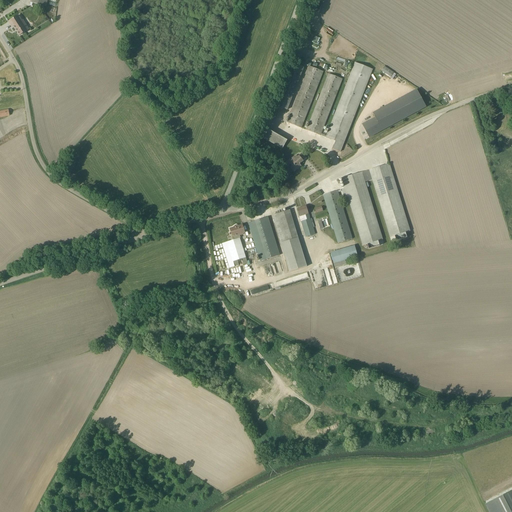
[(18,15),(8,22),(12,28),(13,27),(19,36),(29,30),(23,20),(22,21),(18,15)]
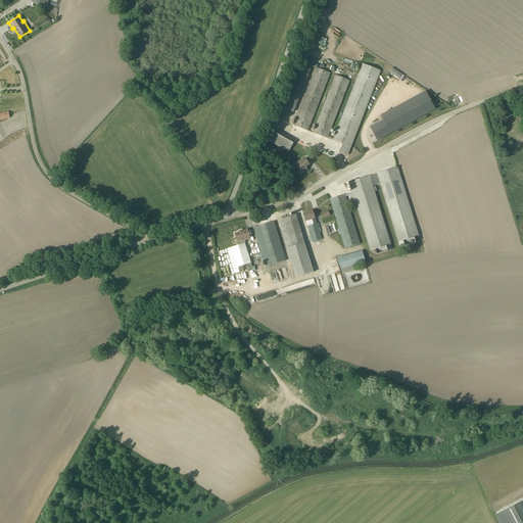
[(297,64),(281,107),(293,112),(311,69),(297,64)]
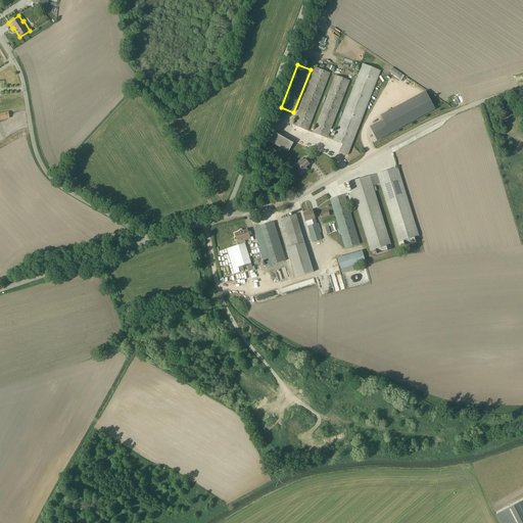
[(381,72),(363,64),(332,141),(342,145),(339,152),(347,155),(381,72)]
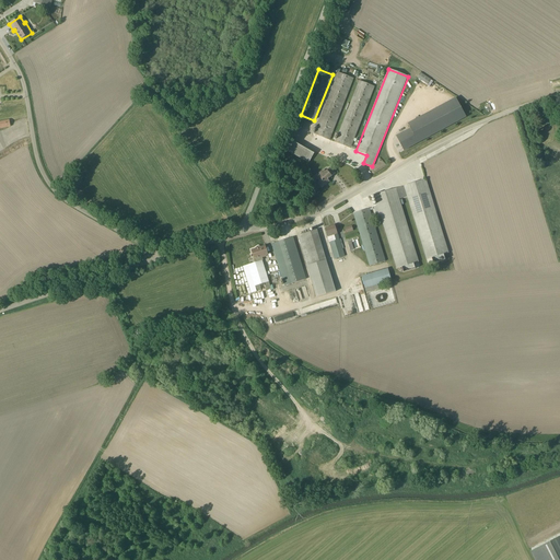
[(353,79),(338,72),(314,135),(329,140),(353,79)]
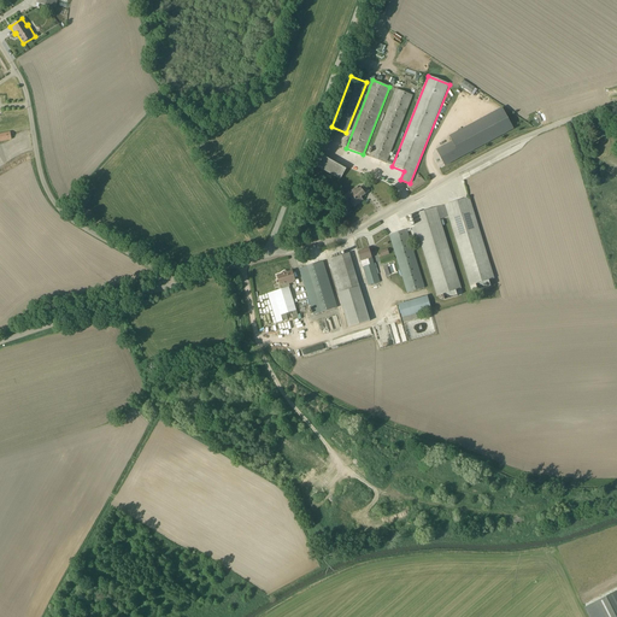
[(412,97),(395,89),(369,157),(392,165),(392,164),(387,162),(412,97)]
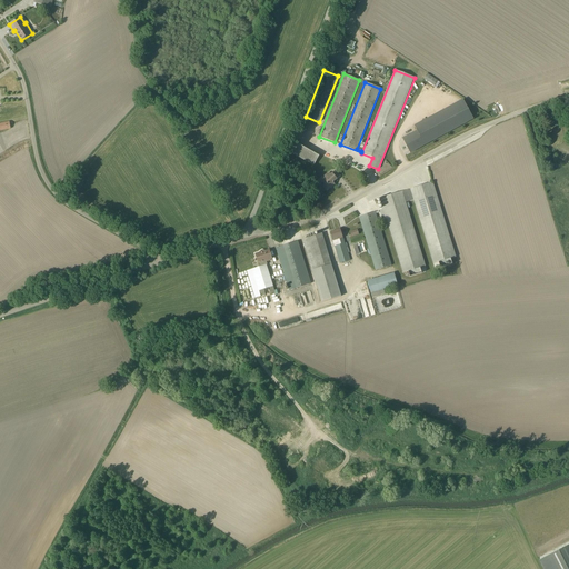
[(402,139),(410,153),(475,120),(463,100),(415,127),(417,131),(402,139)]
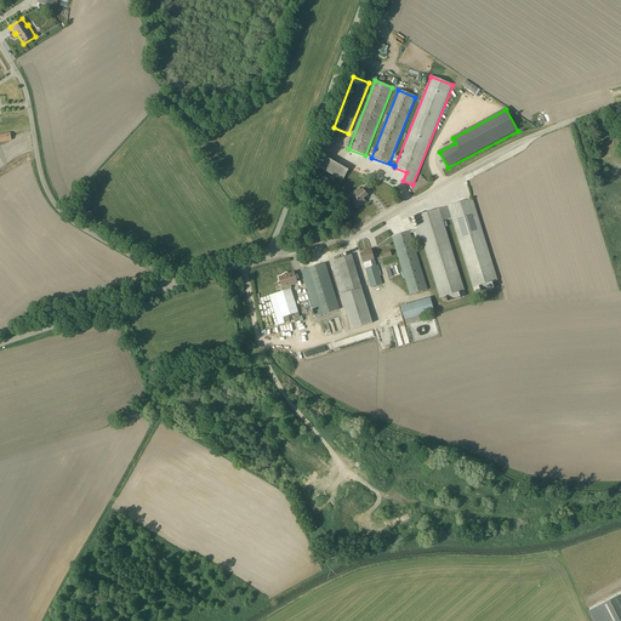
[(597,129),(600,140),(616,136),(613,125),(597,129)]
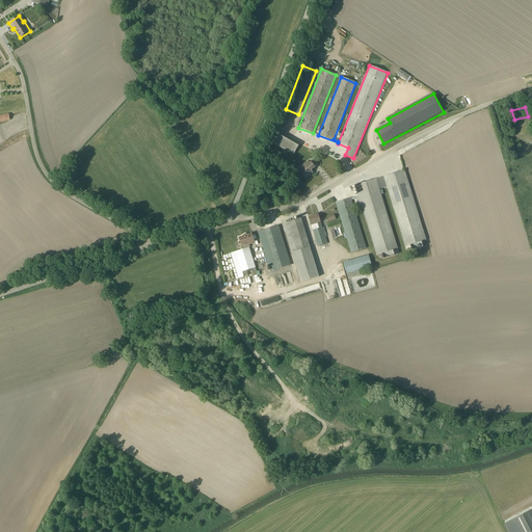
[(293,155),(298,147),(275,133),(270,142),(293,155)]
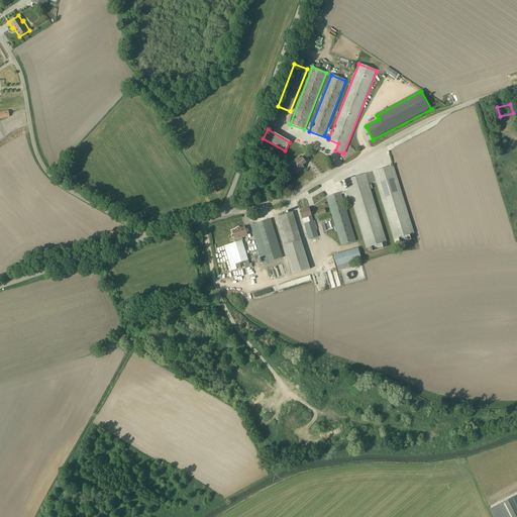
[(288,165),(291,168),(293,167),(295,168),(293,169),(296,173),(300,170),(301,171),(304,168),(302,166),(309,161),(305,156),(300,159),(299,158),(298,159),(297,158),(293,162),(292,161),(288,165)]
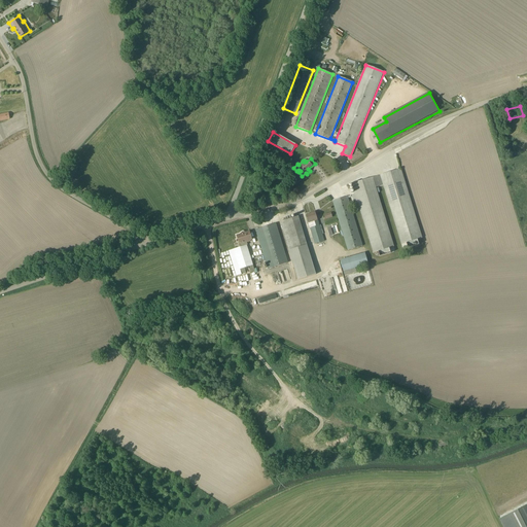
[(422,238),(400,169),(352,183),(351,184),(354,194),(351,195),(354,205),(357,204),(373,253),(394,247),(376,187),(382,185),(400,244),(400,245),(422,238)]
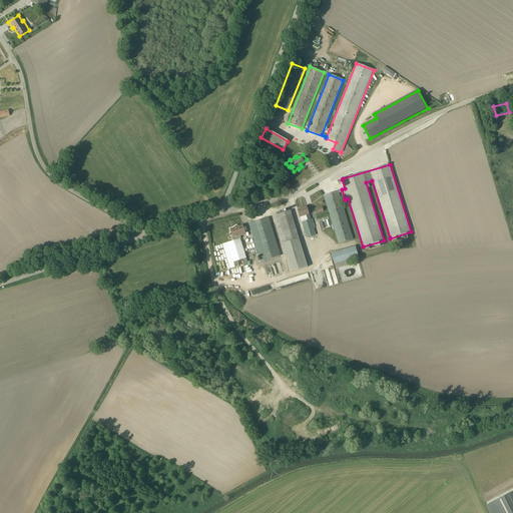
[(339,243),(353,239),(338,191),(324,195),(339,243)]
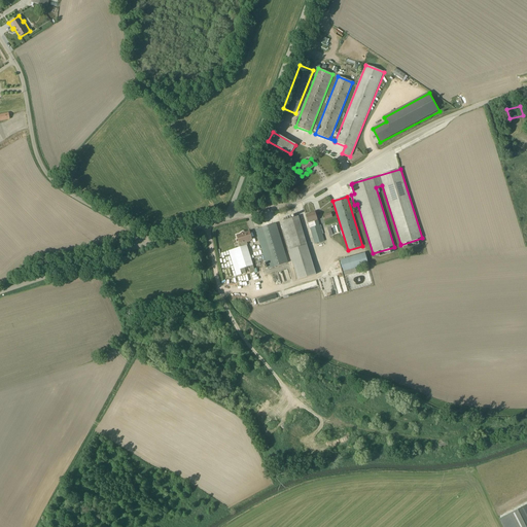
[(307,214),(315,212),(312,203),(305,205),(307,214)]
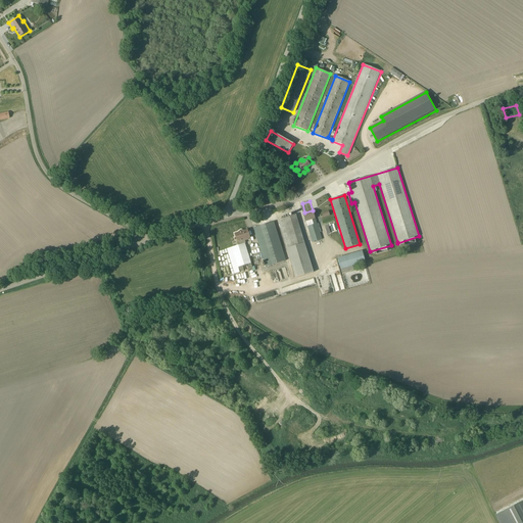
[(305,222),(306,227),(317,224),(315,219),(313,210),(303,214),(305,222)]
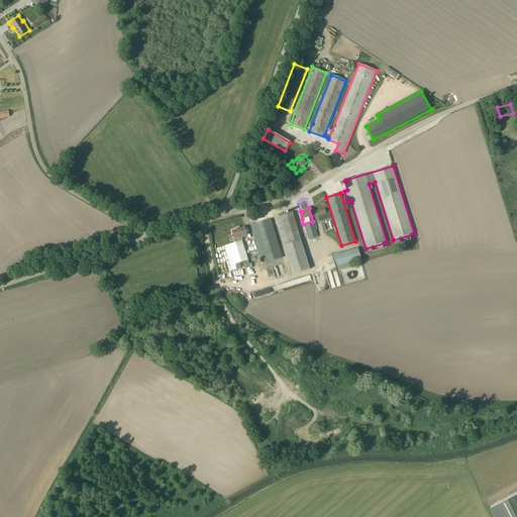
[(293,212),(275,218),(292,275),(309,270),(310,270),(293,212)]
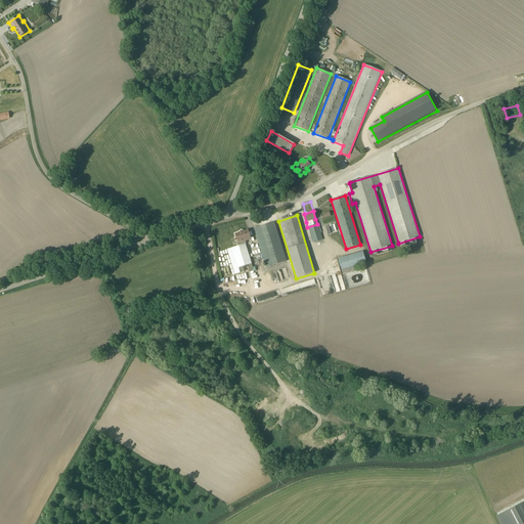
[(329,235),(338,231),(335,221),(324,225),(329,235)]
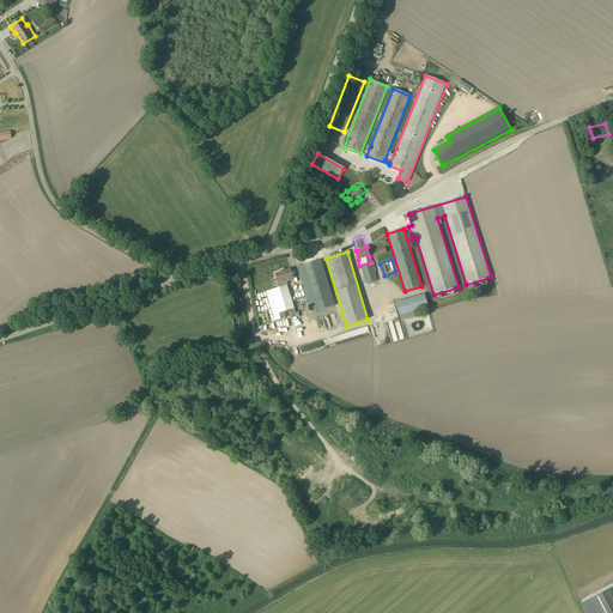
[(321,260),(297,267),(310,314),(335,305),(321,260)]
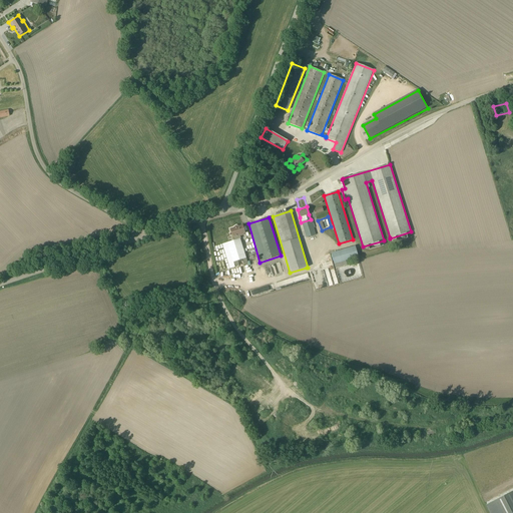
[(302,222),(306,238),(316,235),(311,219),(302,222)]
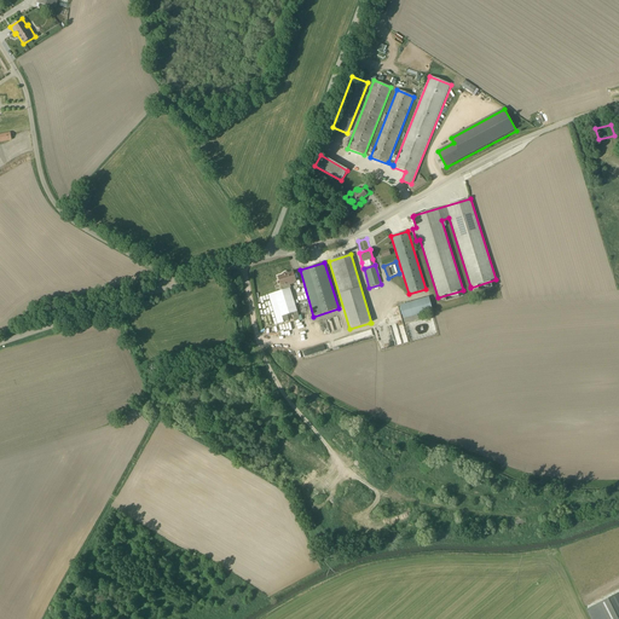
[(273,293),(281,317),(287,316),(291,314),(298,312),(290,289),(290,288),(290,285),(294,284),(294,283),(296,282),(293,272),(287,273),(287,275),(284,276),(283,275),(277,277),(281,287),(282,287),(283,290),(273,293)]
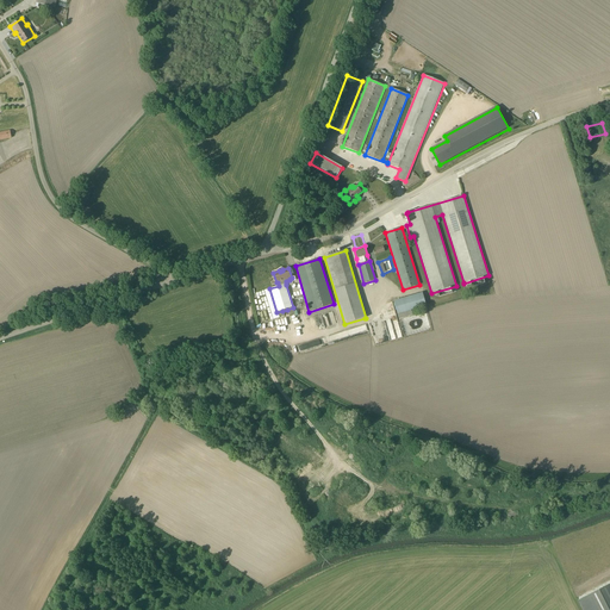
[(265,291),(273,319),(284,316),(282,311),(277,312),(269,288),(265,291)]
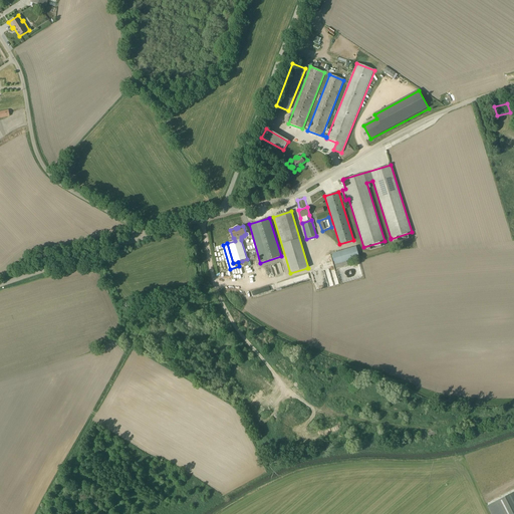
[(359,258),(355,247),(331,254),(336,269),(347,266),(346,262),(346,261),(359,258)]
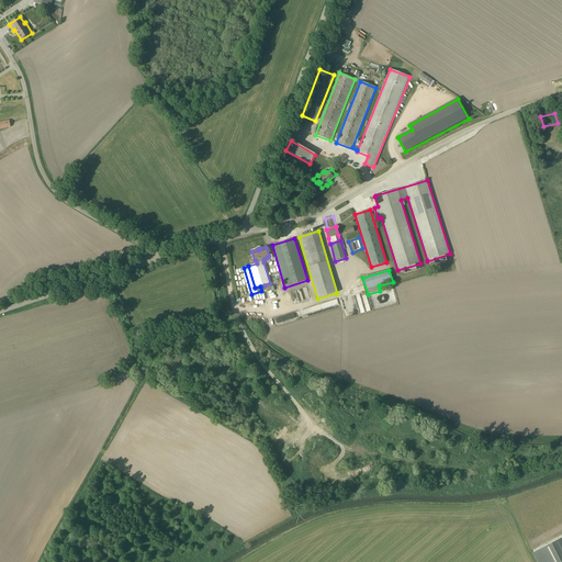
[(332,300),(332,301),(319,304),(322,308),(338,304),(337,301),(338,300),(338,299),(332,300)]
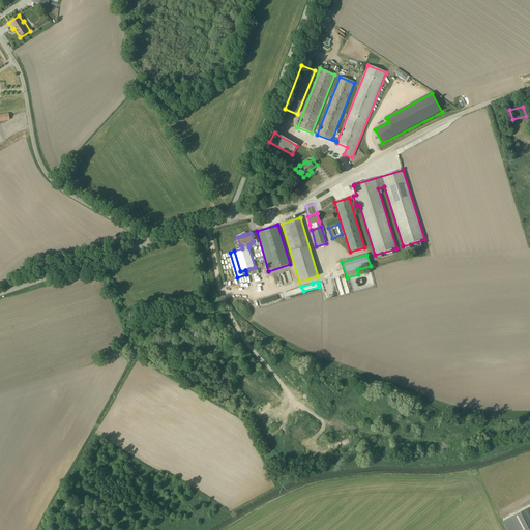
[(261,304),(284,299),(282,294),(259,299),(261,304)]
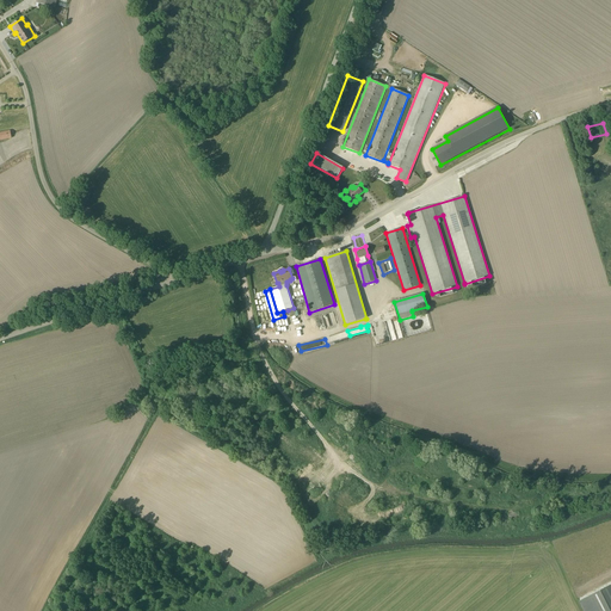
[(610,610),(610,585),(578,603),(582,610),(610,610)]
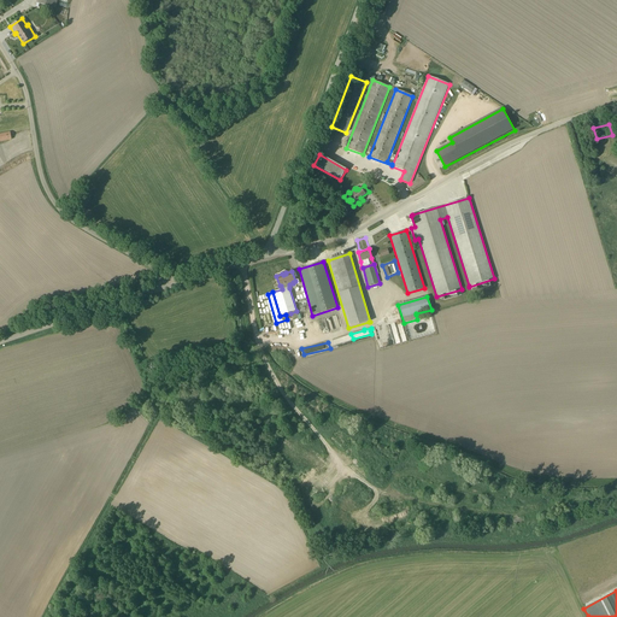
All buildings are outlined.
